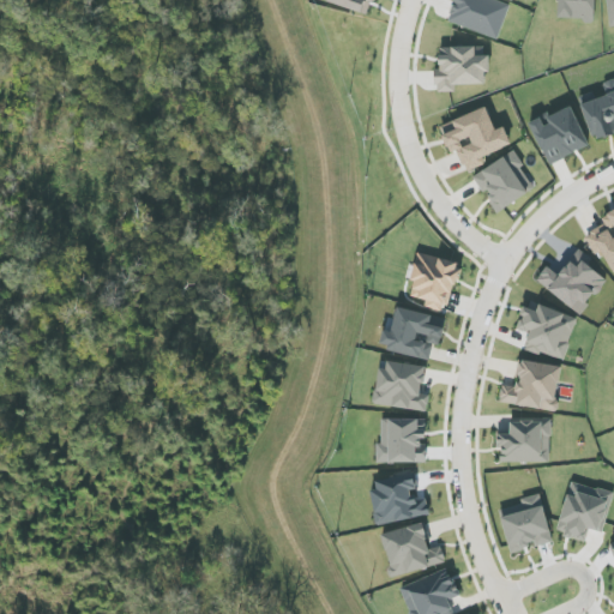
[(374,0),(321,0),(323,0),(369,16),(374,0)]
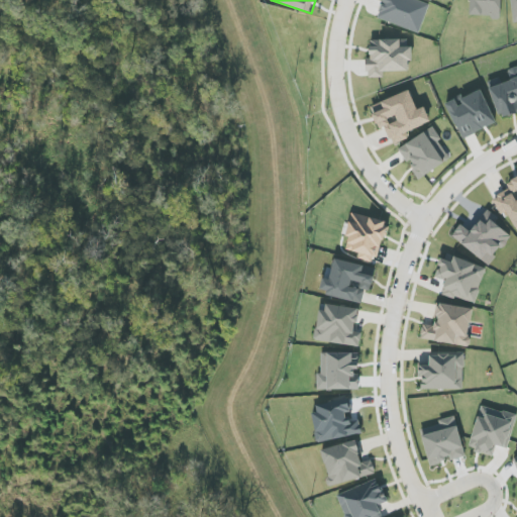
[(430,5),(417,0),(383,0),(377,17),(419,33),(430,5)]
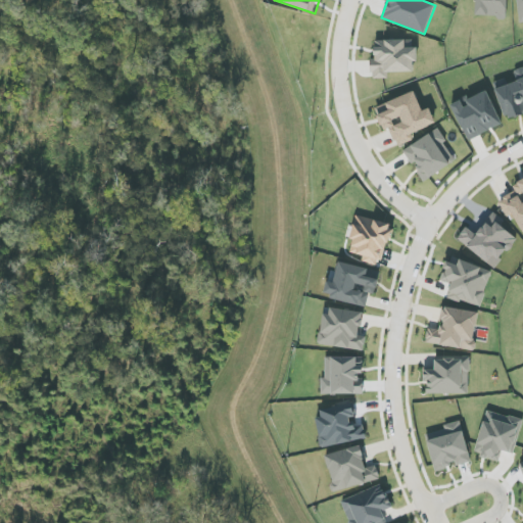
[(475,0),(475,17),(507,18),(507,0),(475,0)]
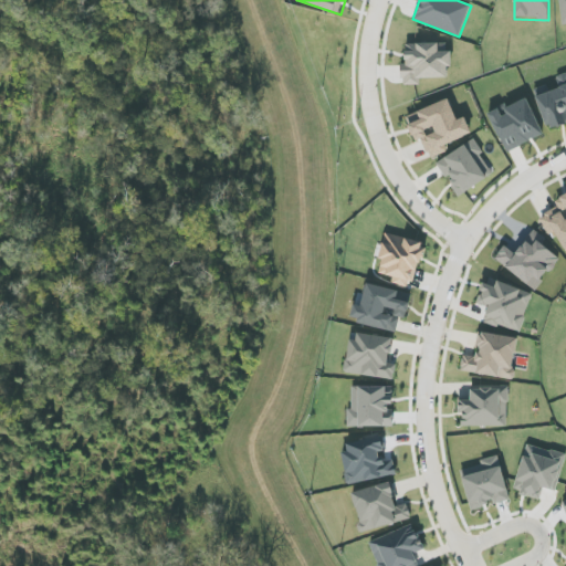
[(449,43),(405,43),(406,64),(401,64),(401,85),(420,85),(420,79),(449,79),(449,43)]
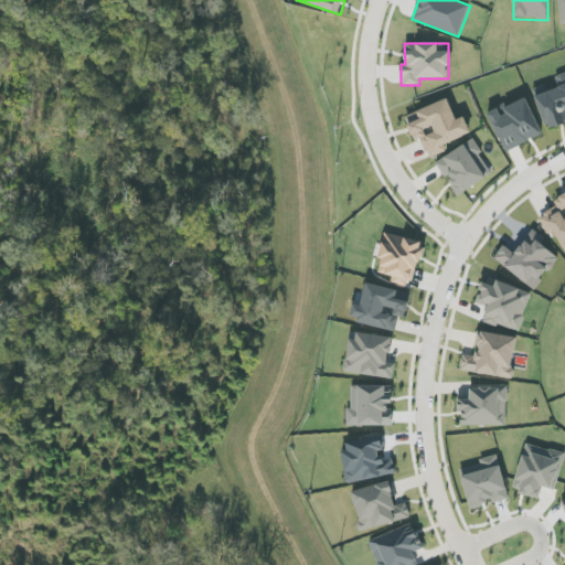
[(564,124),(564,73),(555,77),(558,88),(535,96),(547,130),(564,124)]
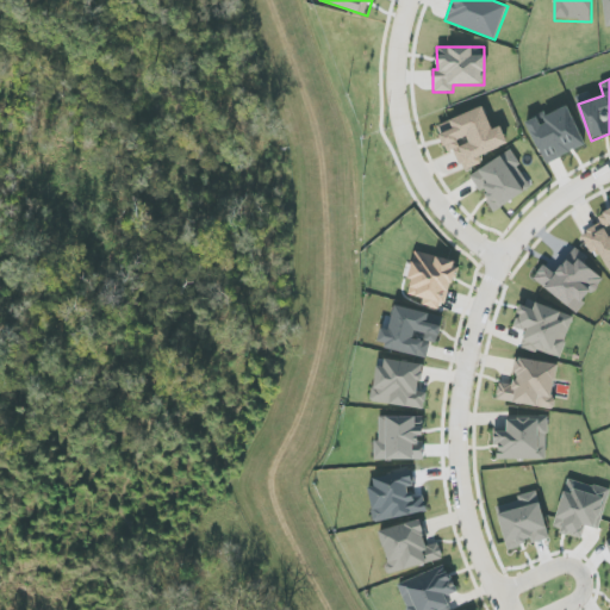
[(540,118),(539,117),(527,122),(545,165),(586,147),(568,106),(540,118)]
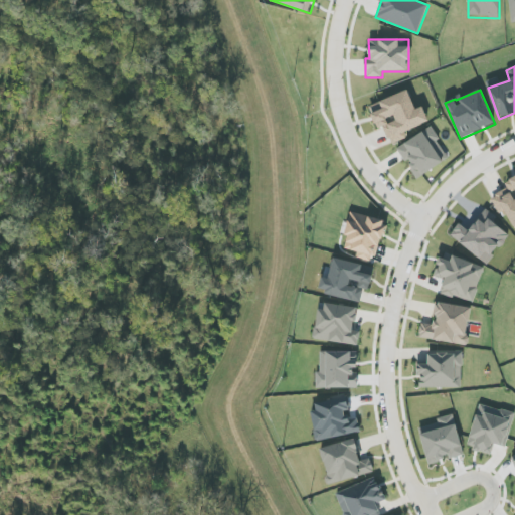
[(369,105),(377,130),(384,127),(390,144),(408,138),(405,130),(428,123),(423,107),(415,110),(409,92),(369,105)]
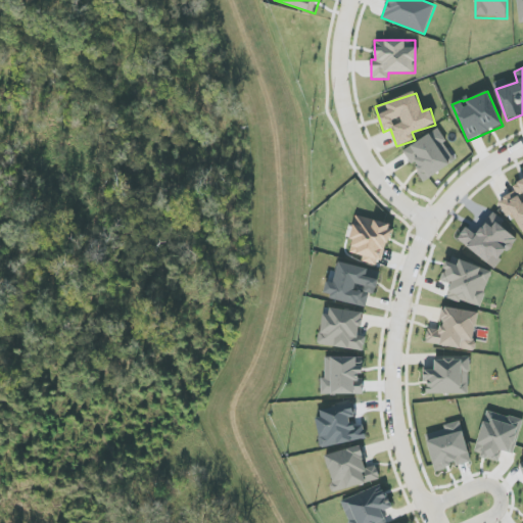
[(402,150),(411,163),(413,162),(424,181),(457,161),(437,130),(402,150)]
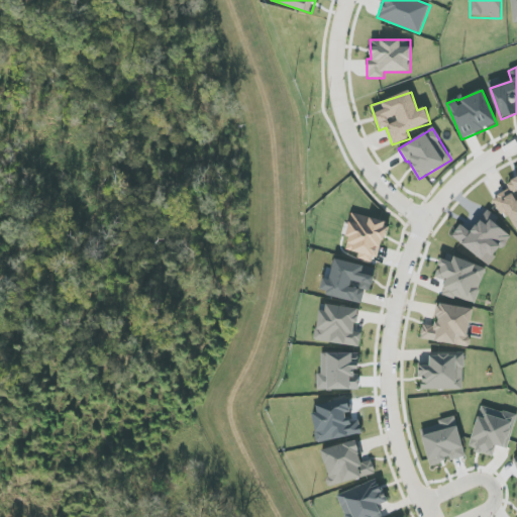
[(516,235),(516,178),(507,184),(511,192),(497,199),(516,235)]
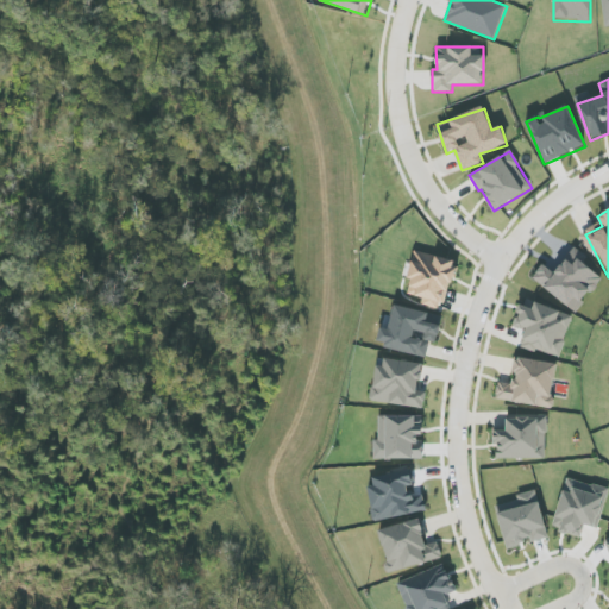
[(576,313),(602,278),(583,263),(588,257),(573,246),(558,265),(548,258),(533,280),(576,313)]
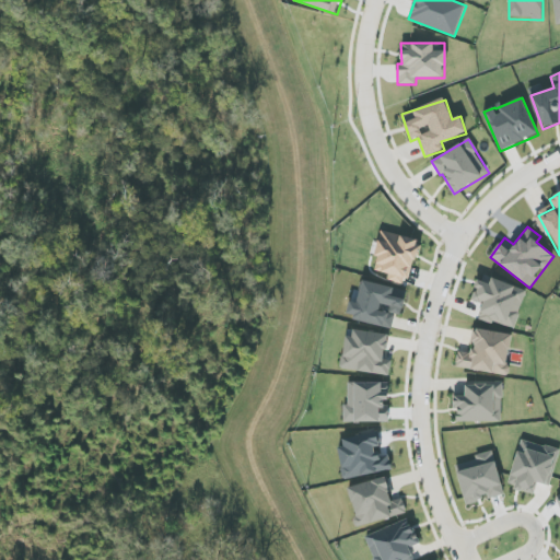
[(381,232),(374,256),(378,257),(375,270),(388,275),(387,280),(408,286),(419,242),(381,232)]
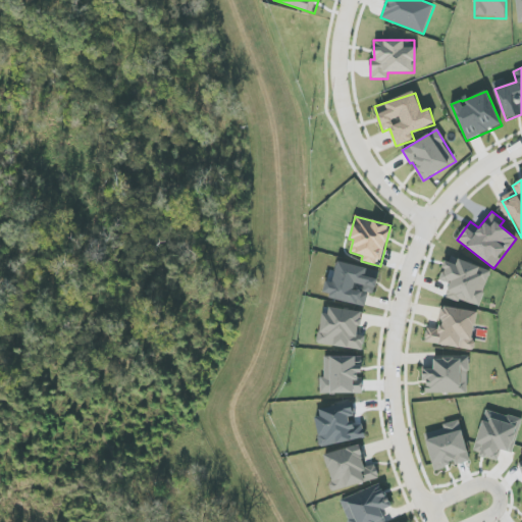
[(491,271),(459,260),(457,265),(447,261),(440,279),(451,283),(447,297),(479,307),(491,271)]
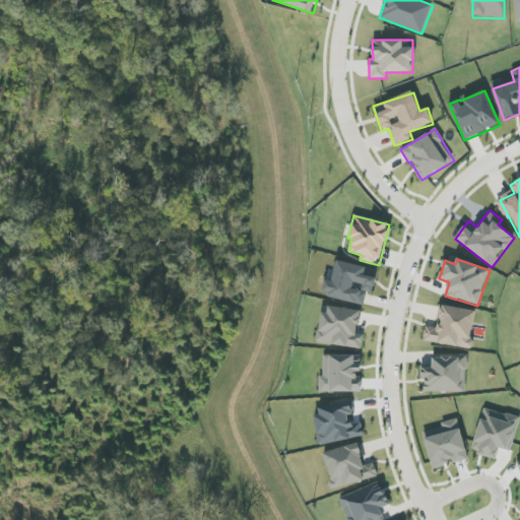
[(378,270),(337,261),(334,271),(328,269),(322,296),(365,305),(368,291),(373,294),(378,270)]
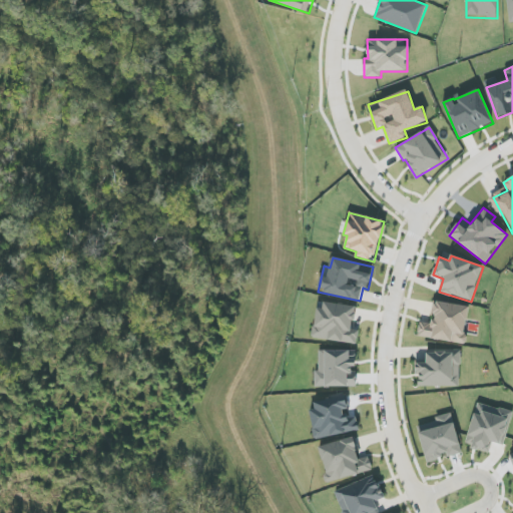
[(470,307),(436,301),(431,324),(420,322),(417,337),(463,345),(470,307)]
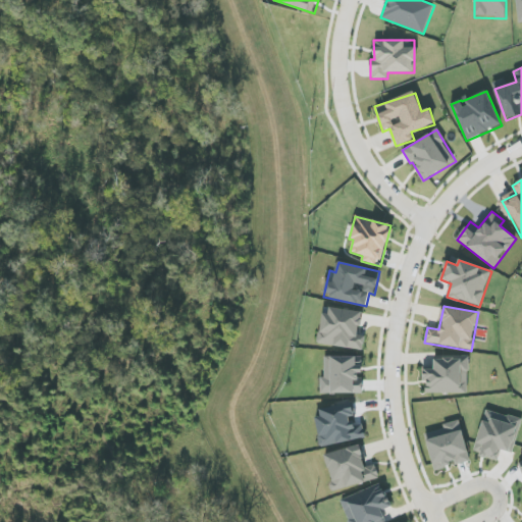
[(363,351),(365,336),(359,335),(362,312),(323,307),(318,345),(363,351)]
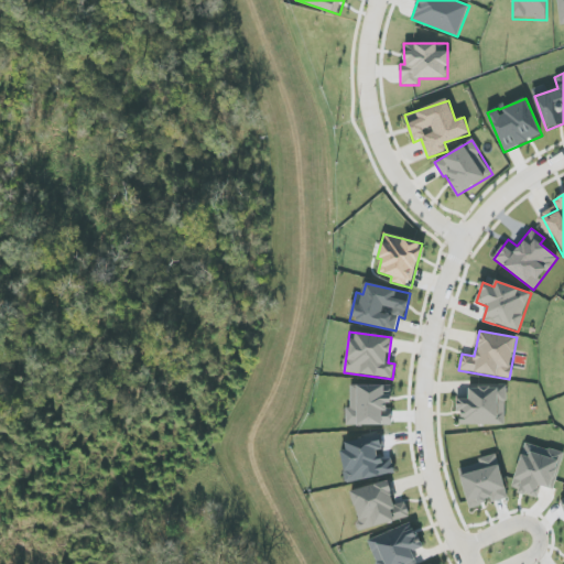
[(458,425),(507,424),(507,384),(469,386),(469,400),(458,400),(458,425)]
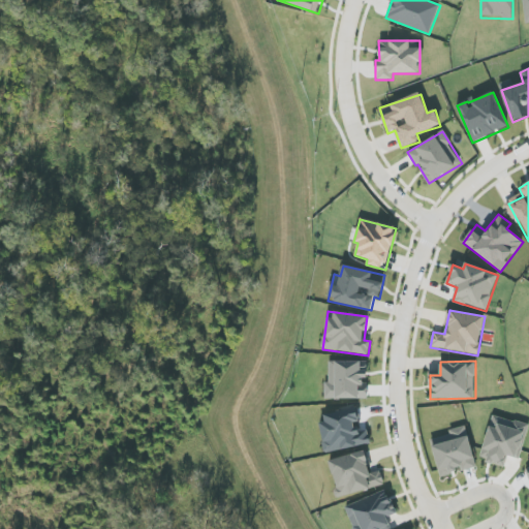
[(365,363),(330,363),(331,384),(327,384),(327,398),(367,398),(367,384),(366,384),(365,363)]
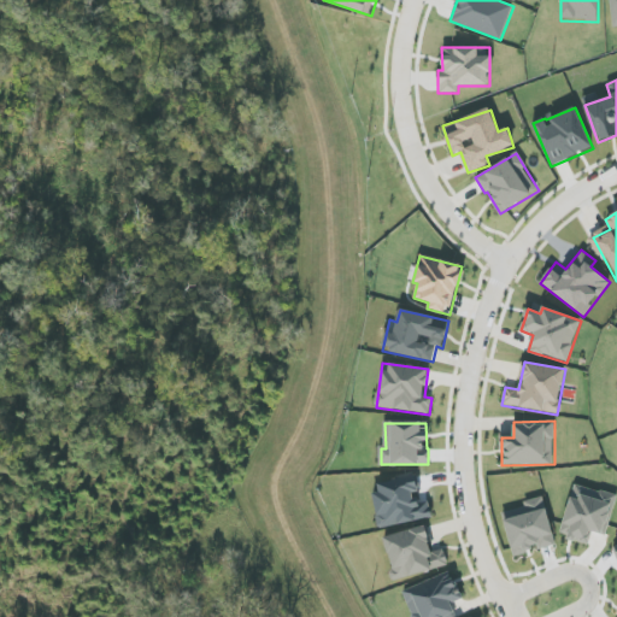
[(381,526),(432,517),(428,503),(413,505),(411,493),(419,491),(417,477),(380,483),(382,494),(375,495),(381,526)]
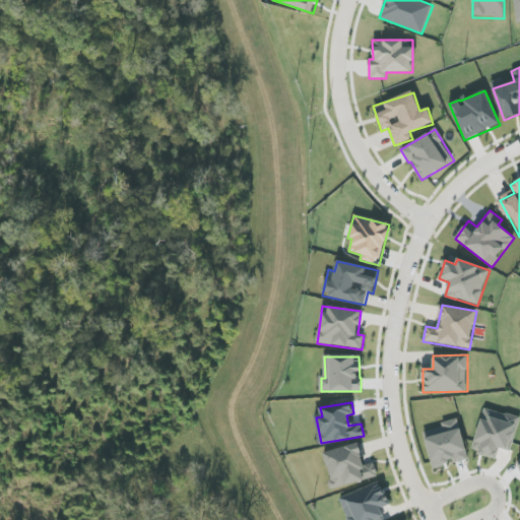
[(497,458),(499,449),(511,451),(519,417),(482,408),(472,452),(497,458)]
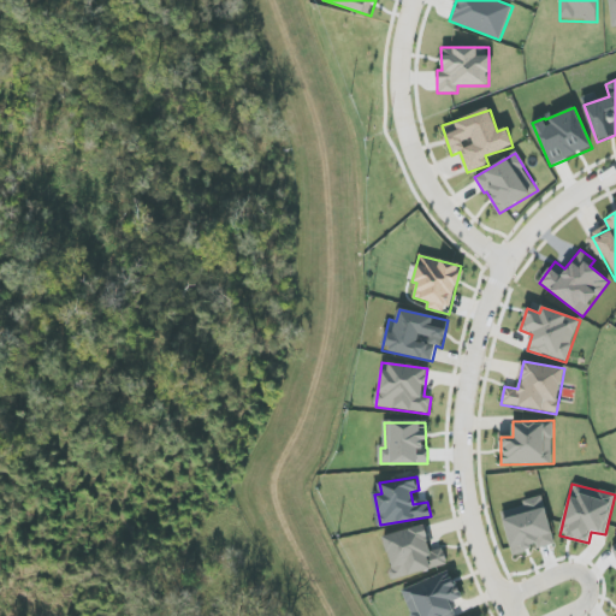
[(511,555),(537,549),(554,545),(543,498),(516,504),(519,516),(504,520),(511,555)]
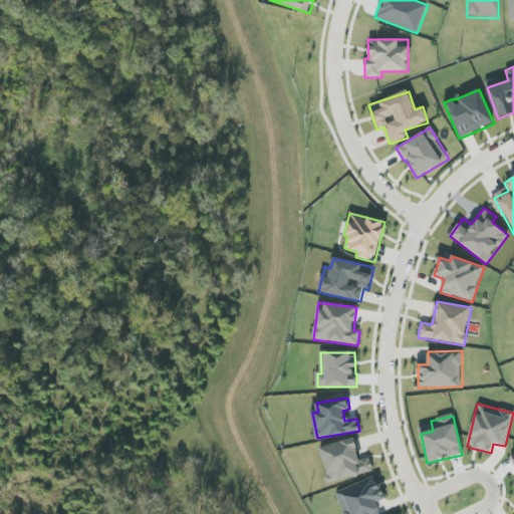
[(373,473),(369,458),(360,460),(355,439),(319,447),(327,483),(373,473)]
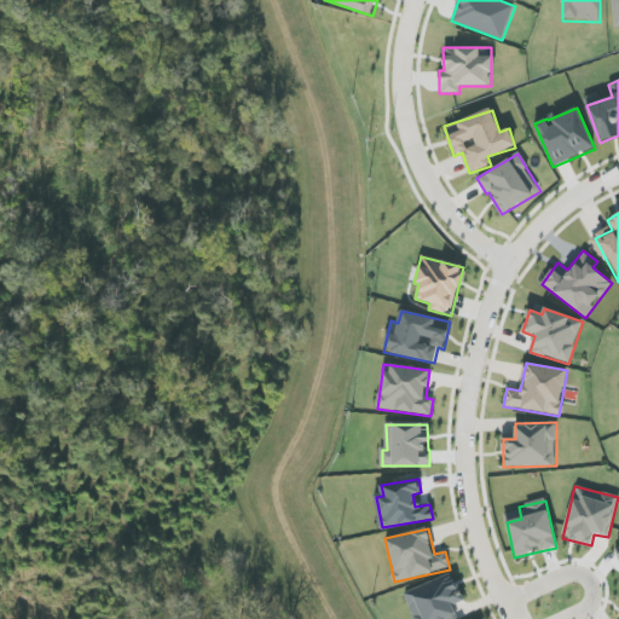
[(433,618),(453,611),(452,606),(463,601),(451,573),(404,595),(414,618),(433,618)]
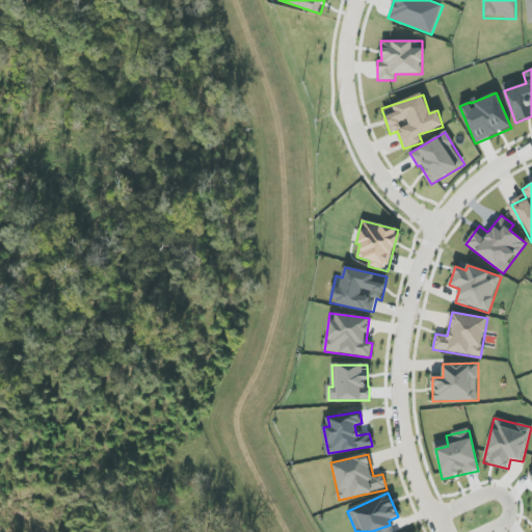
All buildings are outlined.
